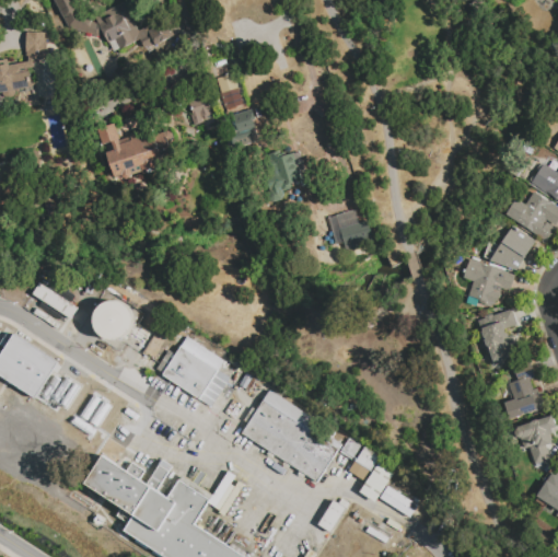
[(143,45),(141,46),(137,38),(118,48),(114,37),(106,42),(101,32),(94,35),(66,28),(51,0),(65,0),(73,18),(86,22),(91,21),(94,23),(96,22),(93,15),(100,12),(121,1),(137,30),(161,18),(169,32),(143,45)]
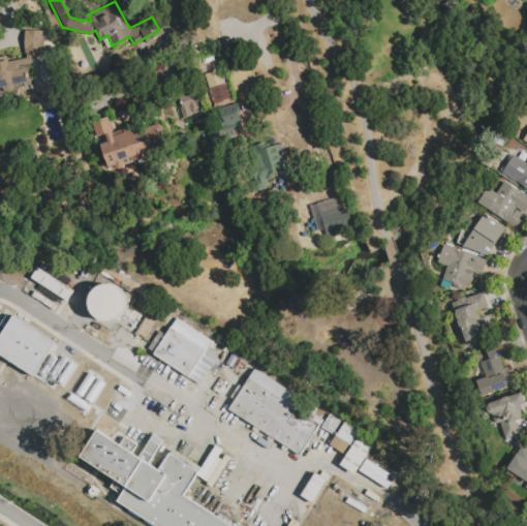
[(0,54),(4,53),(5,58),(6,58),(7,59),(25,56),(25,51),(23,51),(24,47),(22,47),(23,28),(40,28),(40,36),(42,36),(41,51),(31,52),(31,61),(24,62),(24,65),(26,65),(28,80),(12,83),(12,85),(11,87),(10,89),(8,90),(5,91),(2,90),(1,89),(0,88),(0,54)]
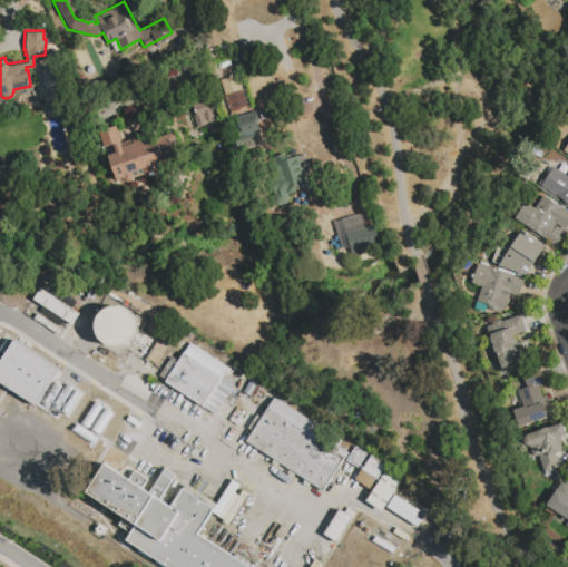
[(213,60),(231,56),(233,65),(216,69),(213,60)]
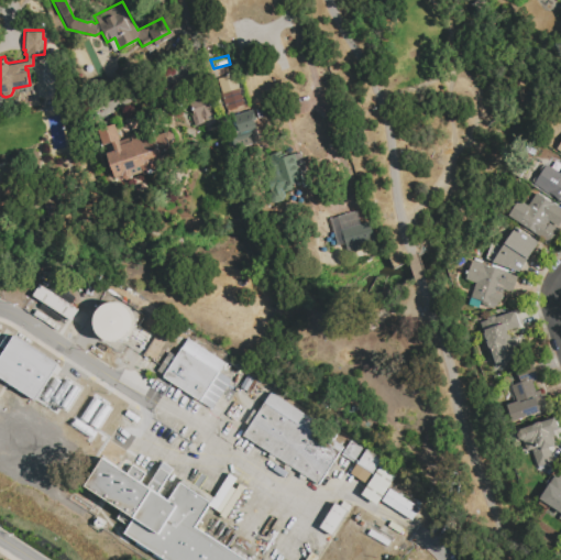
[(217,74),(227,72),(231,88),(222,90),(217,74)]
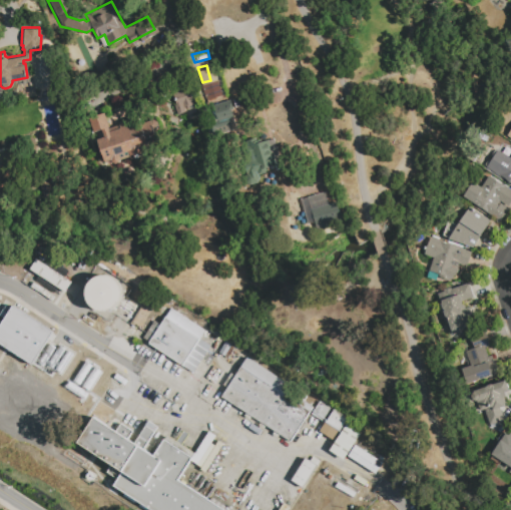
[(205,97),(200,82),(202,82),(210,80),(216,78),(220,93),(205,97)]
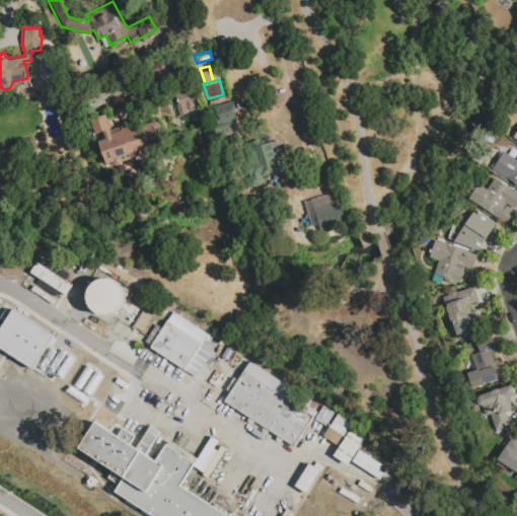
[(188,113),(179,116),(176,106),(178,106),(174,95),(190,89),(196,105),(186,109),(188,113)]
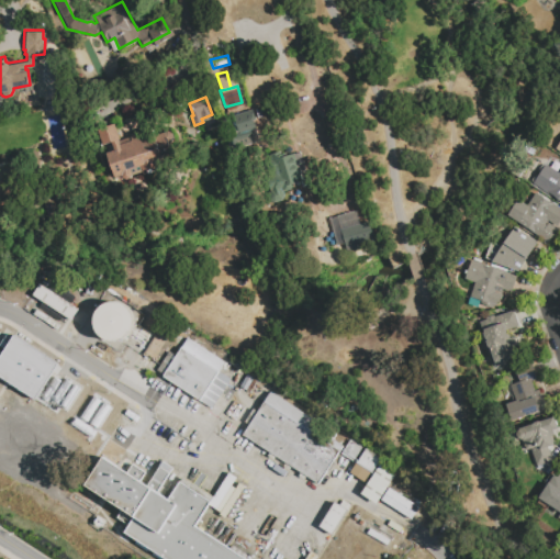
[(233,114),(250,109),(259,138),(260,140),(245,144),(246,149),(235,153),(234,147),(228,148),(225,137),(231,135),(230,132),(237,130),(233,114)]
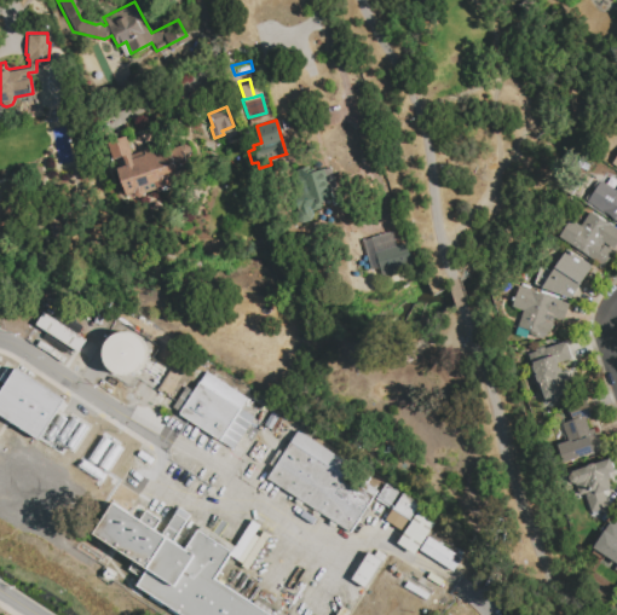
[(108,143),(126,137),(132,155),(143,151),(143,149),(166,141),(169,150),(184,145),(189,148),(190,151),(189,156),(185,158),(189,172),(178,175),(179,179),(171,181),(173,186),(157,192),(155,183),(143,186),(145,192),(143,196),(139,197),(134,196),(133,193),(126,196),(116,168),(126,166),(124,156),(113,160),(108,143)]
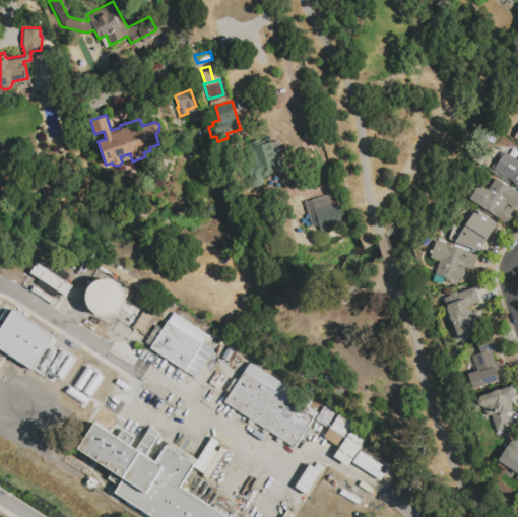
[(253,144),(276,138),(283,164),(268,168),(269,172),(260,175),(261,179),(259,182),(256,184),(252,184),(249,183),(248,181),(247,179),(247,176),(249,173),(251,172),(254,171),(251,158),(256,157),(253,144)]
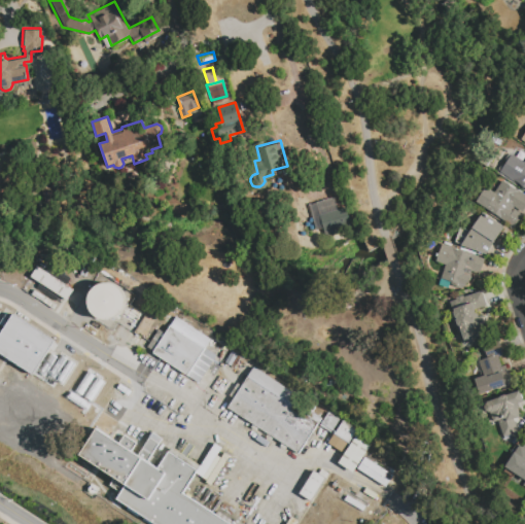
[(524,160),(524,188),(504,175),(515,158),(523,163),(524,160)]
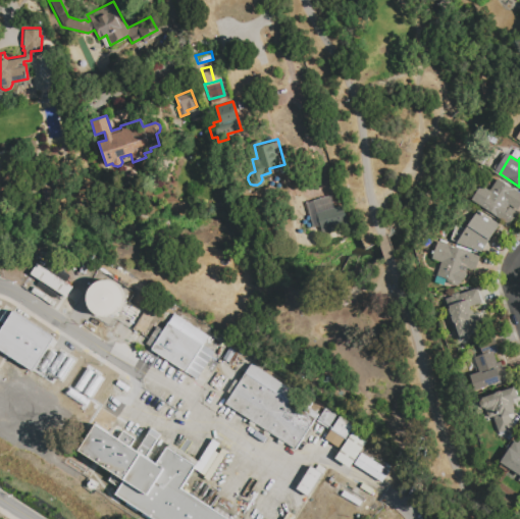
[(519,195),(519,204),(517,210),(509,204),(506,208),(507,209),(509,208),(516,212),(509,224),(471,200),(480,186),(489,192),(497,179),(519,195)]
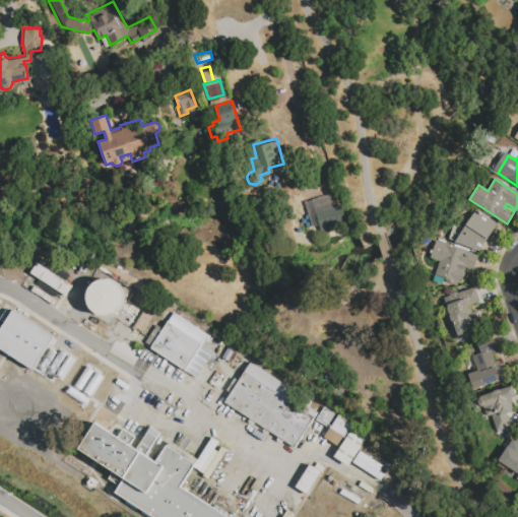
[(302,199),(327,192),(330,204),(338,202),(345,223),(324,230),(323,229),(318,230),(316,222),(309,224),(302,199)]
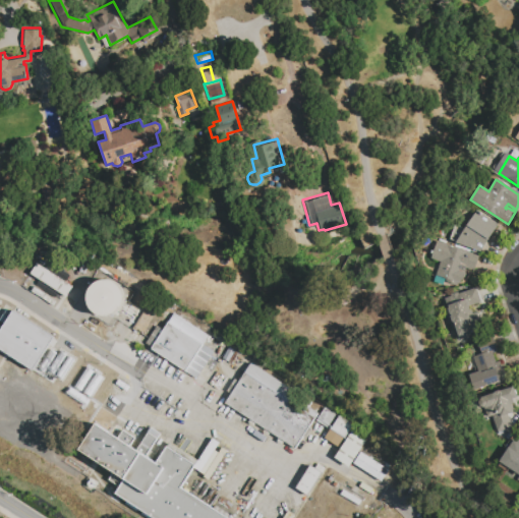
[(479,251),(455,242),(456,241),(450,238),(454,225),(464,228),(476,211),(498,224),(479,251)]
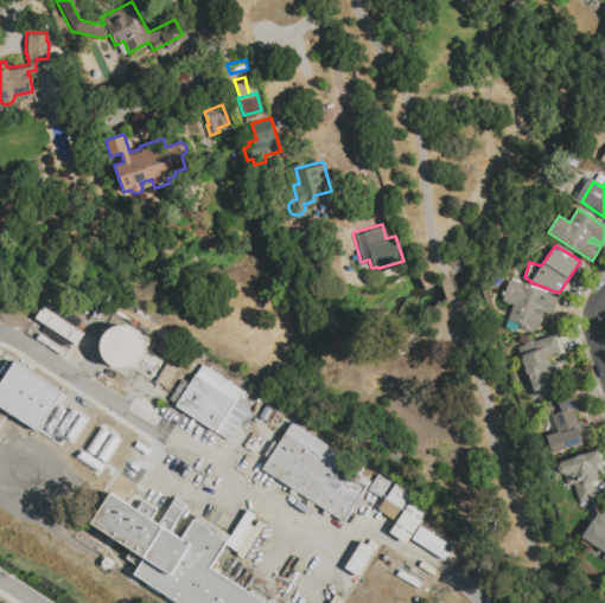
[(558,299),(552,315),(542,312),(536,331),(503,319),(509,303),(501,301),(508,281),(558,299)]
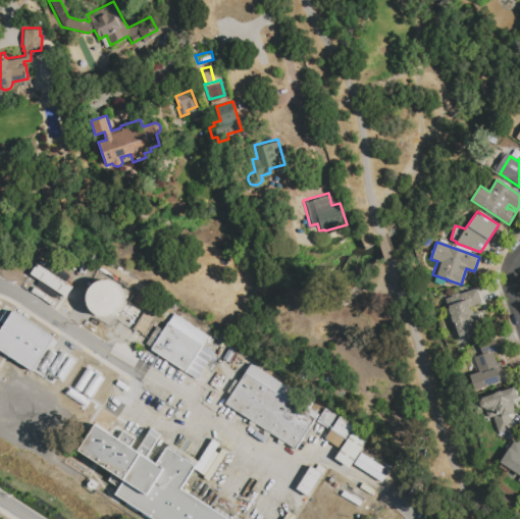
[(29,271),(35,261),(70,284),(64,295),(29,271)]
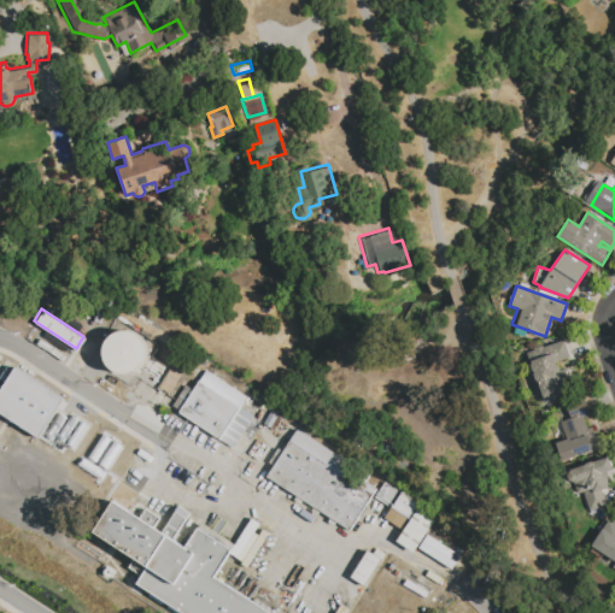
[(132,369),(139,364),(142,357),(144,348),(142,340),(142,335),(136,332),(129,329),(121,328),(112,330),(105,335),(101,342),(100,351),(103,359),(107,366),(115,370),(123,371),(132,369)]
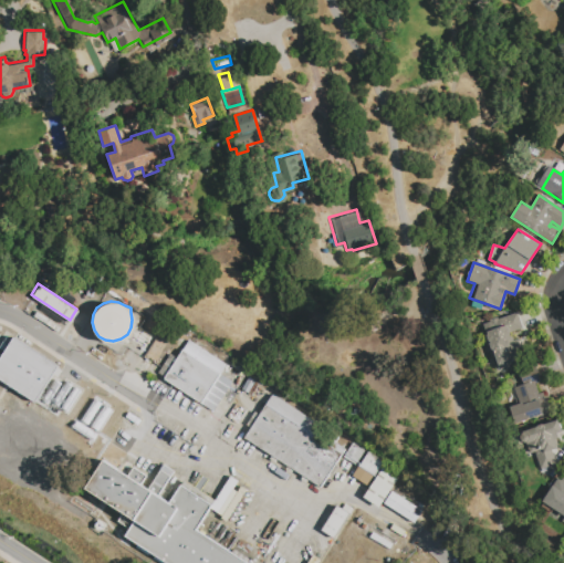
[(507,352),(509,360),(497,364),(495,361),(492,362),(478,323),(478,322),(479,321),(480,320),(495,314),(497,318),(517,311),(522,326),(510,330),(513,339),(518,337),(520,346),(507,352)]
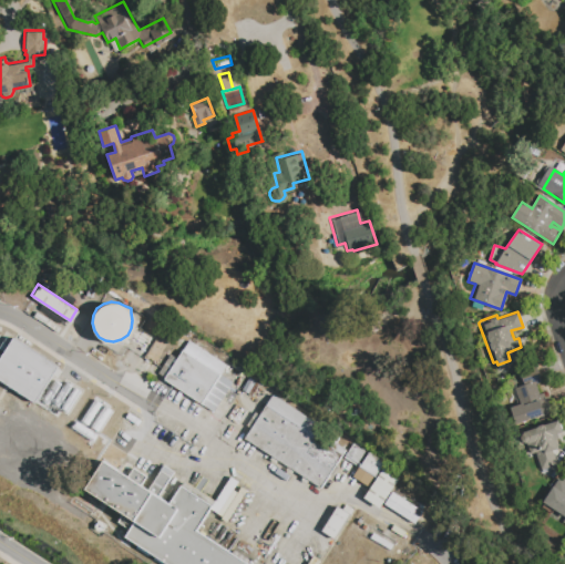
[(188,342),(226,366),(223,370),(219,375),(233,383),(214,412),(164,380),(165,378),(158,373),(160,371),(170,355),(176,359),(183,350),(165,340),(172,329),(189,341),(188,342)]
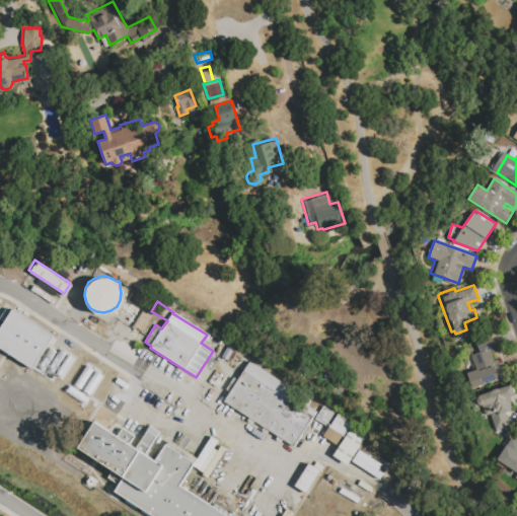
[(490,334),(495,350),(490,352),(493,361),(496,360),(498,367),(501,366),(504,378),(471,389),(466,373),(475,370),(470,355),(478,353),(474,339),(490,334)]
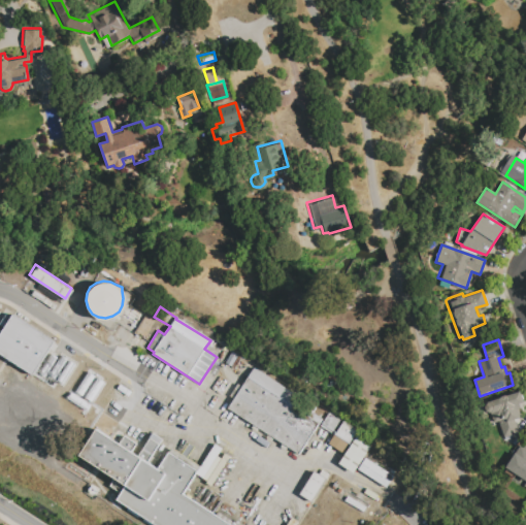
[(230,366),(225,363),(231,352),(237,355),(230,366)]
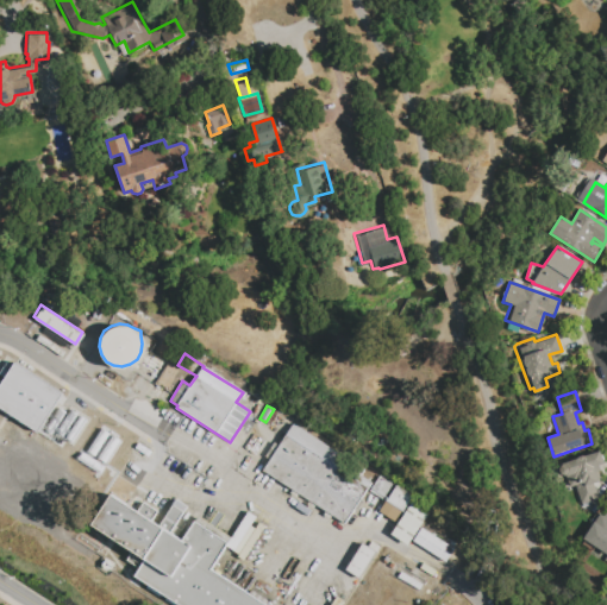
[(296,492),(271,476),(266,485),(257,480),(270,460),(266,457),(274,443),(279,446),(293,424),(295,426),(362,468),(355,479),(368,487),(361,498),(364,502),(355,516),(351,514),(345,523),(296,492)]
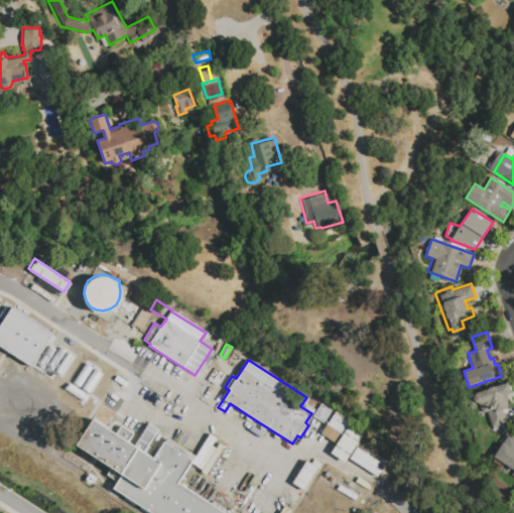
[(503,381),(507,392),(496,396),(499,406),(503,399),(511,402),(509,408),(513,411),(506,428),(500,425),(498,428),(488,423),(485,413),(478,416),(475,406),(472,407),(470,403),(476,401),(473,391),(503,381)]
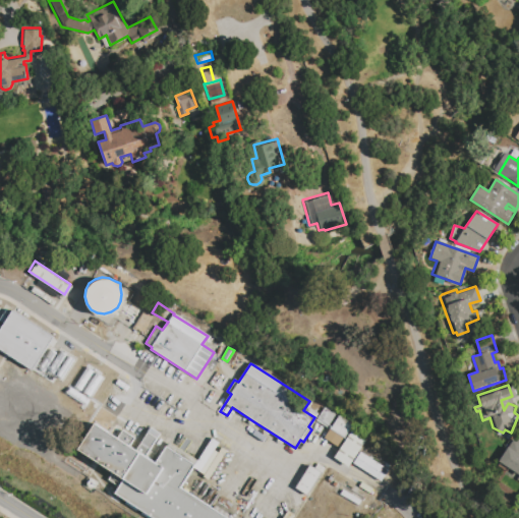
[(315,420),(324,407),(335,414),(327,427),(315,420)]
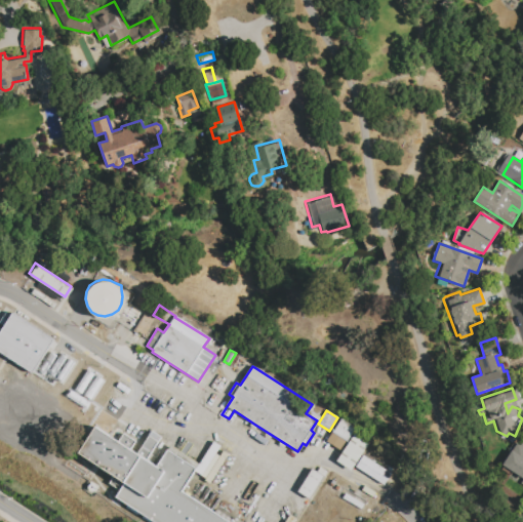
[(339,449),(327,441),(332,432),(333,432),(340,419),(350,425),(352,427),(353,429),(353,431),(352,433),(350,436),(347,441),(345,440),(339,449)]
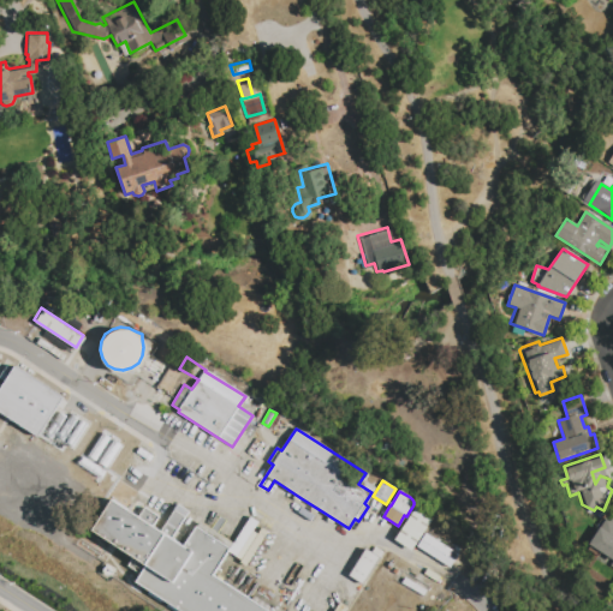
[(160,531),(140,561),(93,531),(113,501),(160,531)]
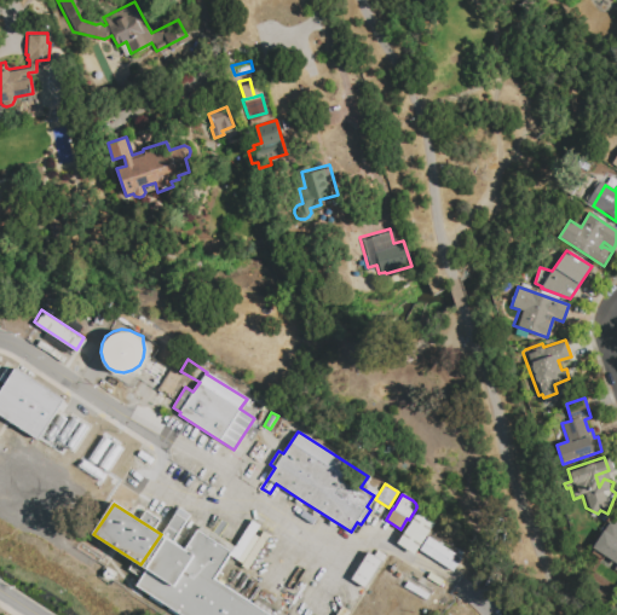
[(180,614),(137,586),(148,569),(142,566),(179,508),(190,515),(173,543),(185,550),(201,526),(234,547),(213,579),(269,614),(180,614)]
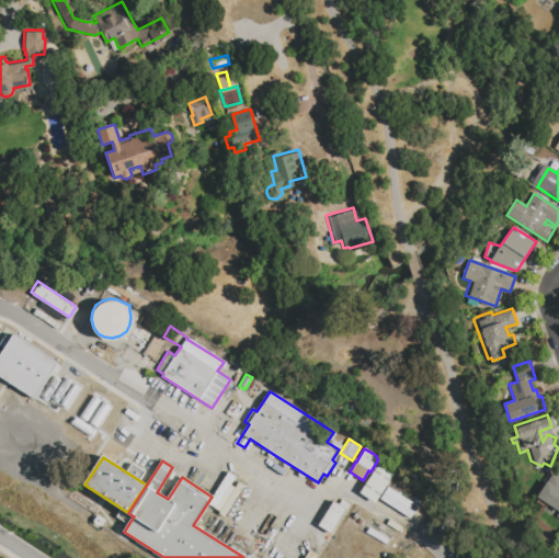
[(375,503),(360,493),(379,464),(395,474),(375,503)]
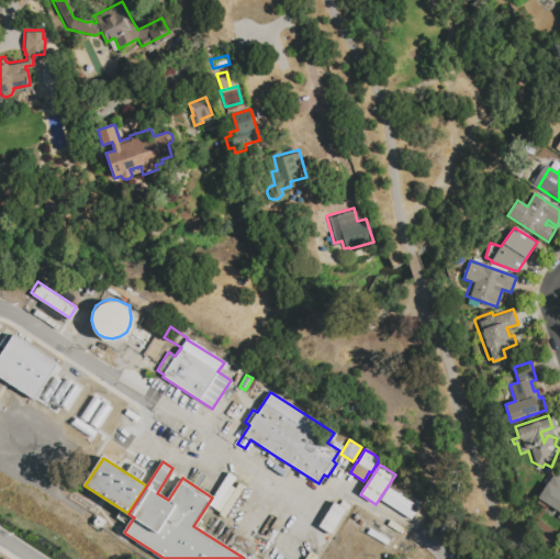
[(228,471),(236,476),(230,485),(215,509),(208,504),(228,471)]
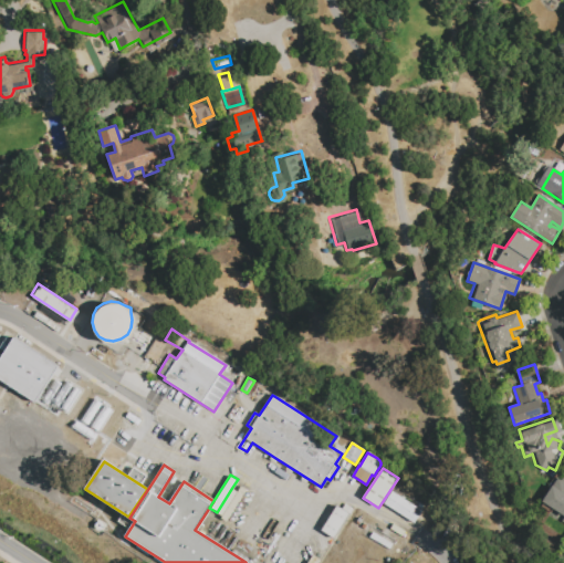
[(557,477),(563,481),(563,523),(561,522),(563,517),(542,501),(557,477)]
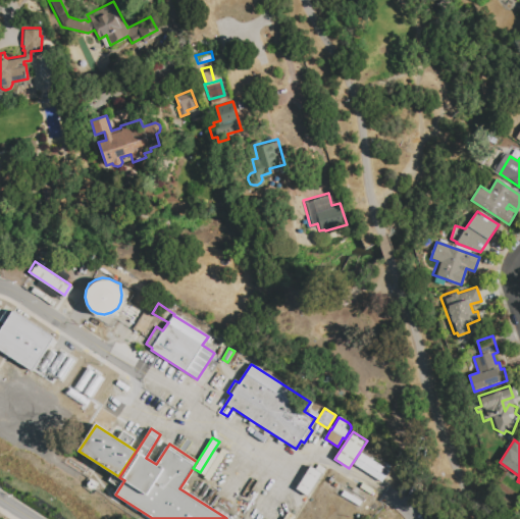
[(227,450),(208,481),(203,477),(204,475),(200,472),(213,451),(218,453),(221,448),(224,450),(225,448),(227,450)]
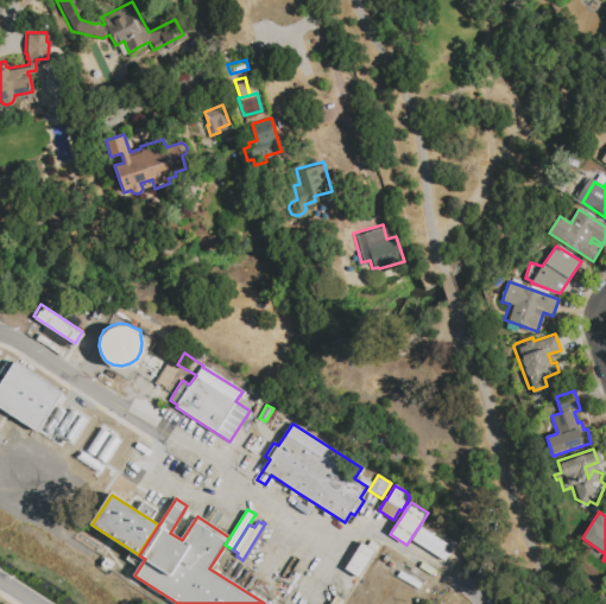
[(412,540),(421,527),(453,548),(444,561),(412,540)]
